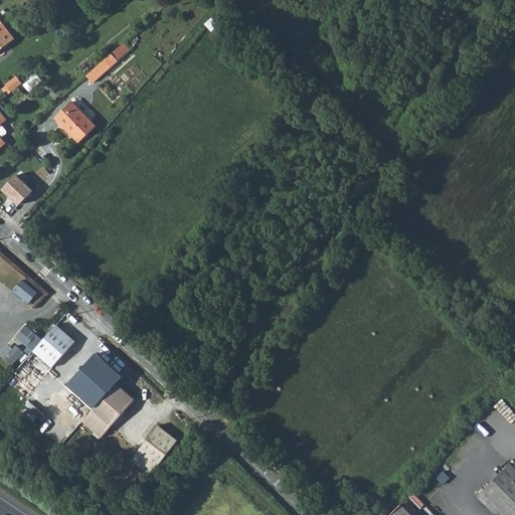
[(0,17),(0,48),(15,37),(0,17)]
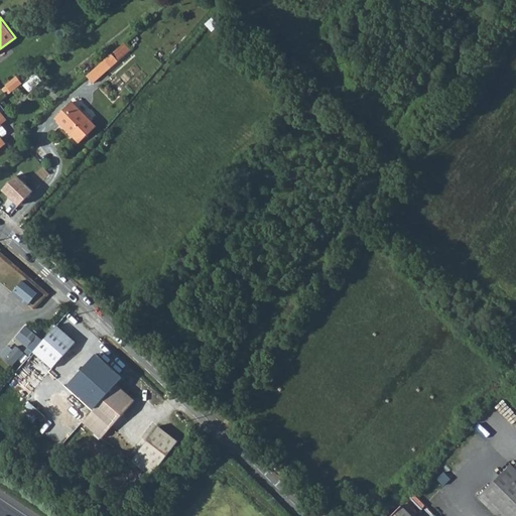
[(130,51),(122,43),(110,54),(117,62),(130,51)]
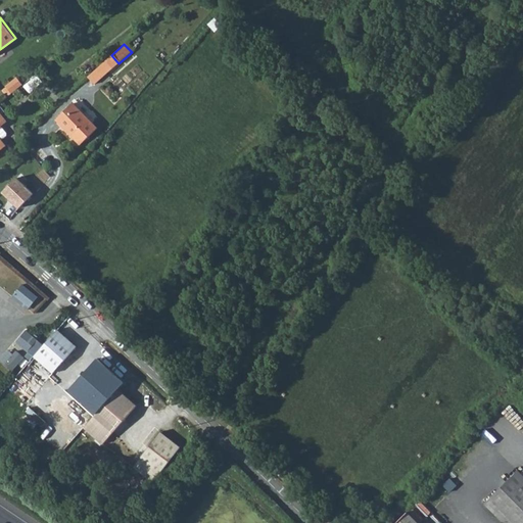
[(119,63),(111,55),(85,79),(93,87),(119,63)]
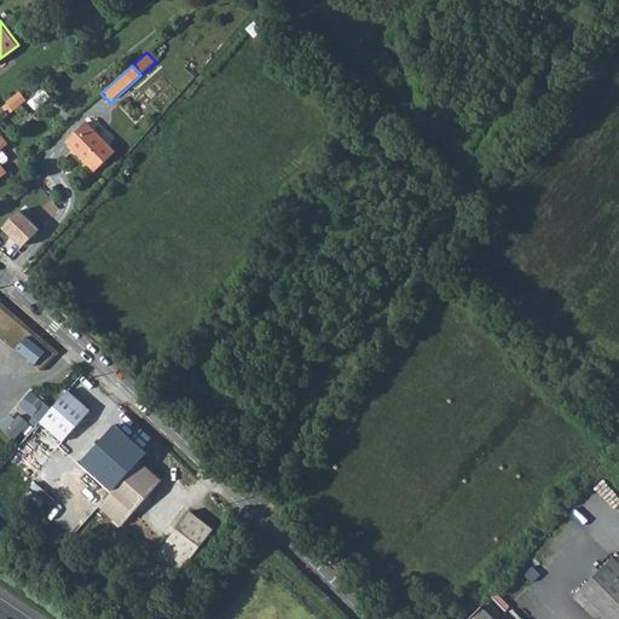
[(21,92),(9,102),(15,109),(27,99),(21,92)]
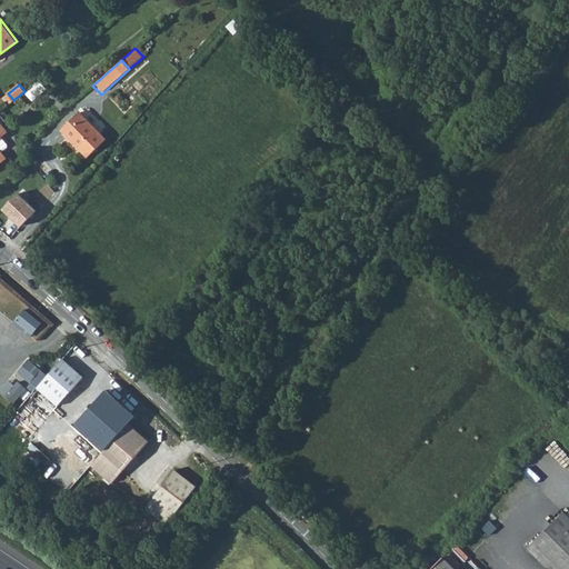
[(35,87),(27,93),(32,99),(40,93),(35,87)]
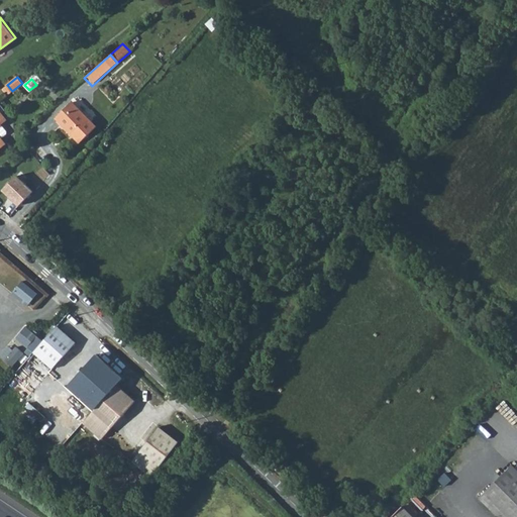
[(2,89),(7,95),(12,91),(7,85),(2,89)]
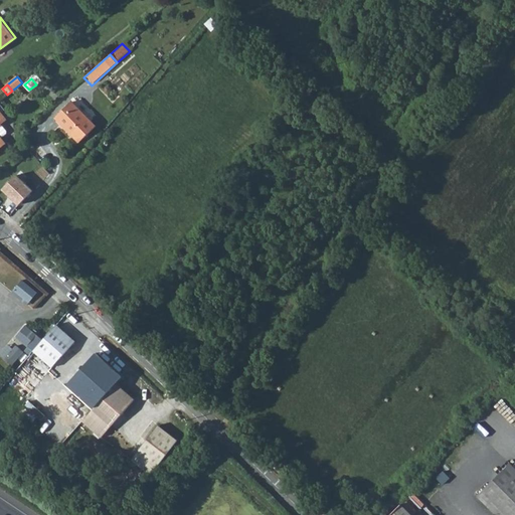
[(96,127),(70,105),(55,121),(80,143),(96,127)]
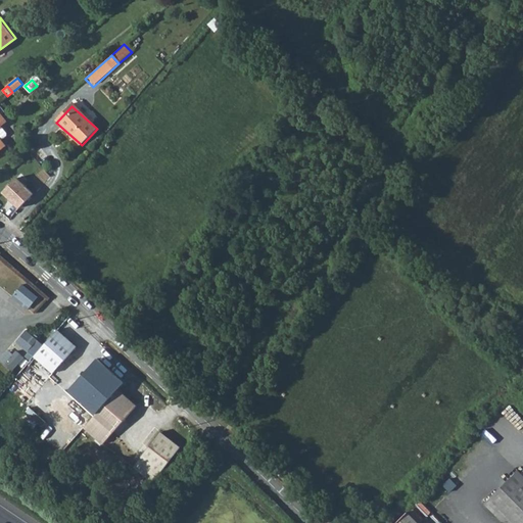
[(17,178),(0,194),(17,211),(34,194),(17,178)]
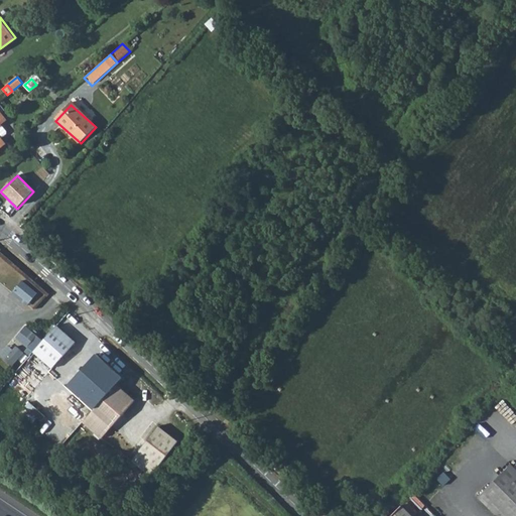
[(22,280),(12,292),(26,305),(36,293),(22,280)]
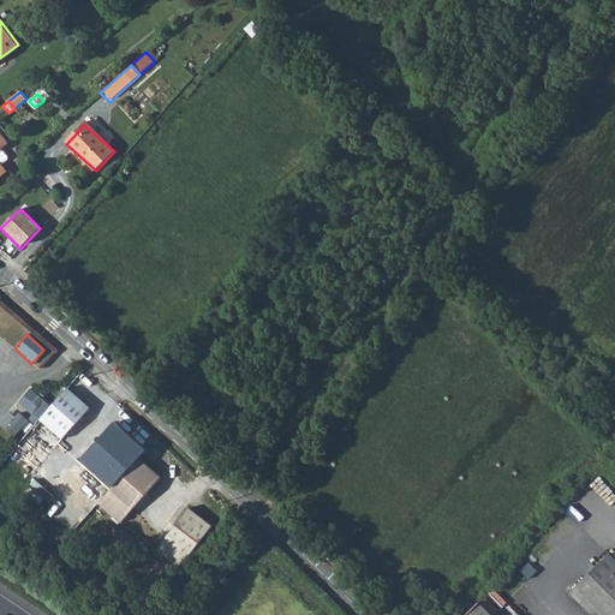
[(19,398),(34,410),(45,396),(31,384),(19,398)]
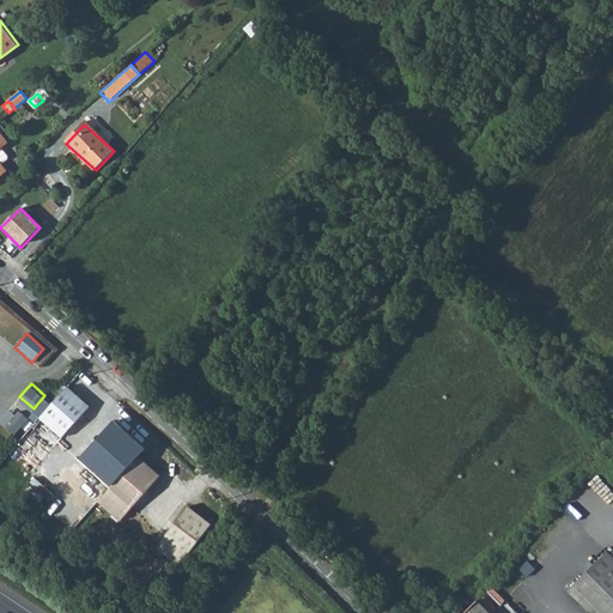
[(68,390),(41,422),(65,442),(91,408),(68,390)]
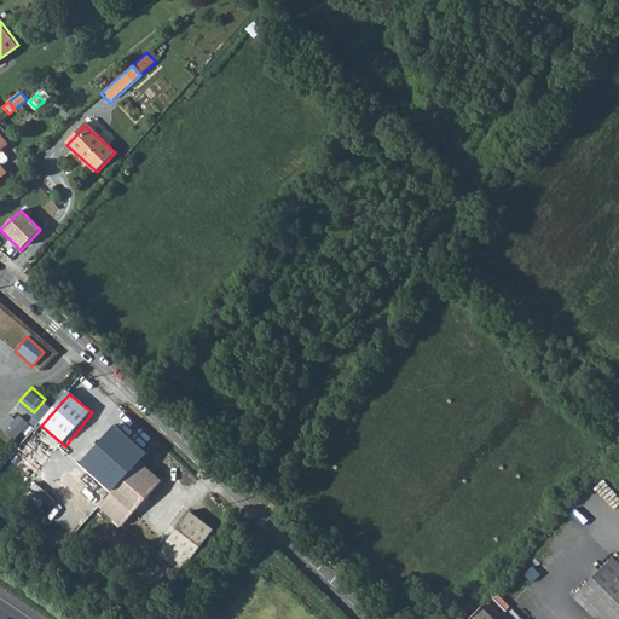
[(0,426),(15,439),(28,423),(12,410),(0,423),(0,426)]
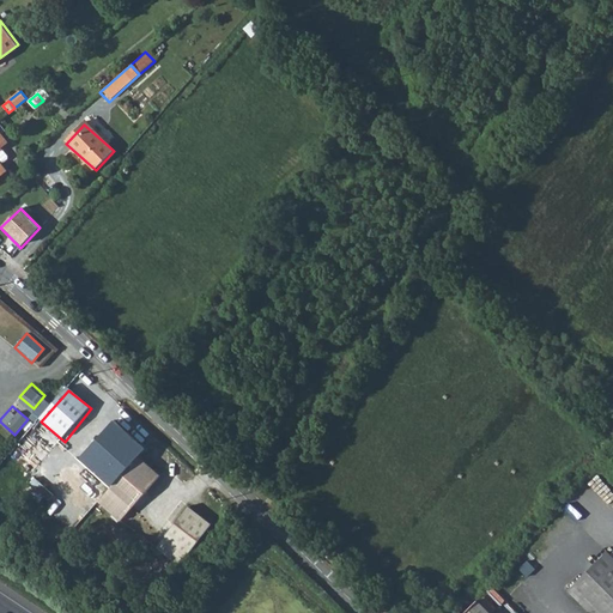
[(114,422),(82,456),(107,480),(140,444),(114,422)]
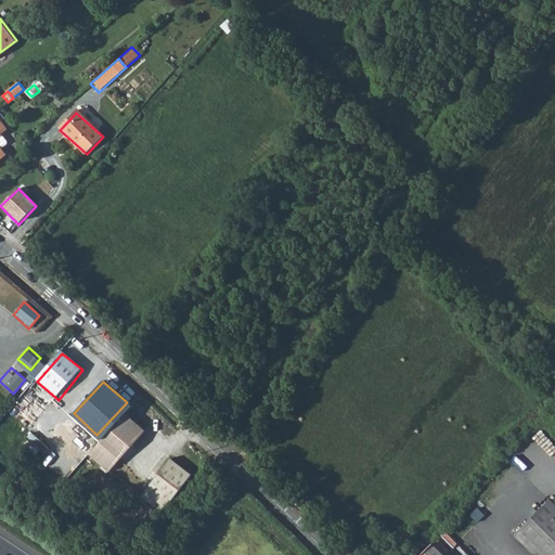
[(125,414),(88,455),(108,475),(144,433),(125,414)]
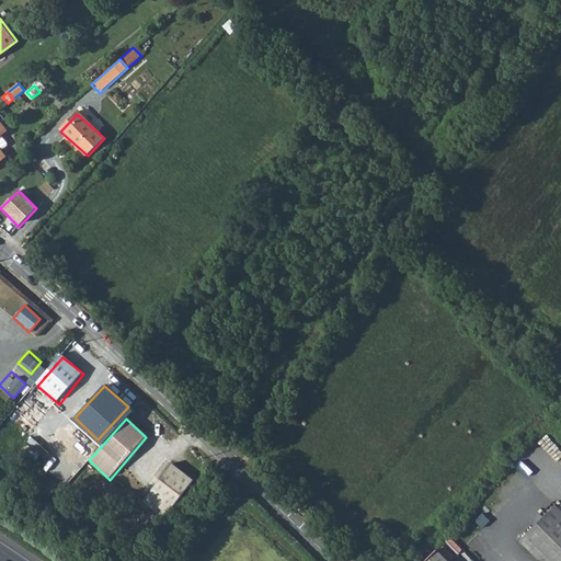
[(165,516),(194,479),(172,462),(144,502),(165,516)]
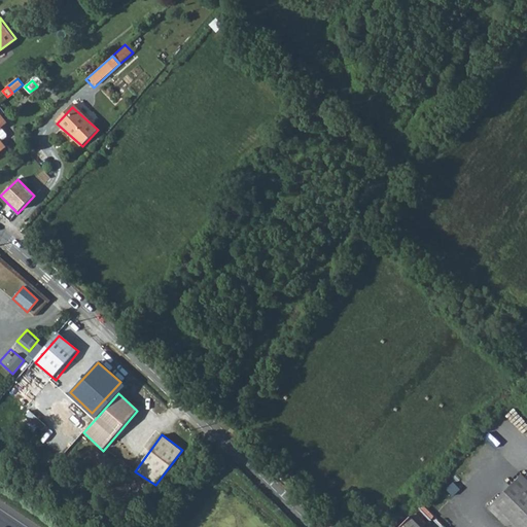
[(511,526),(526,526),(526,481),(520,475),(489,505),(511,526)]
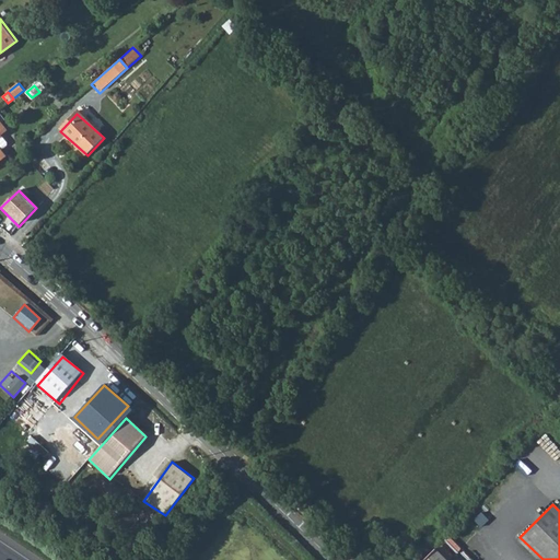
[(450,535),(439,548),(452,558),(462,545),(450,535)]
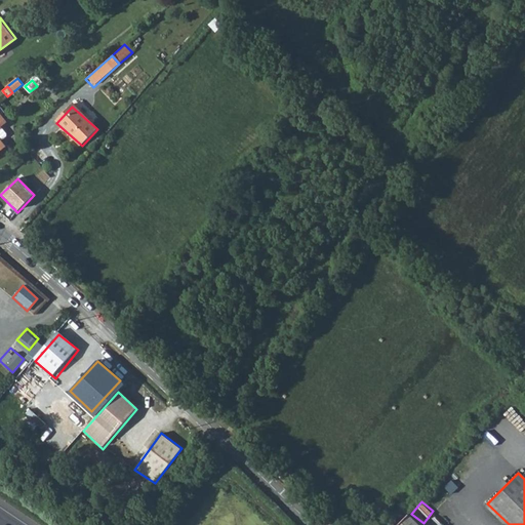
All buildings are outlined.
